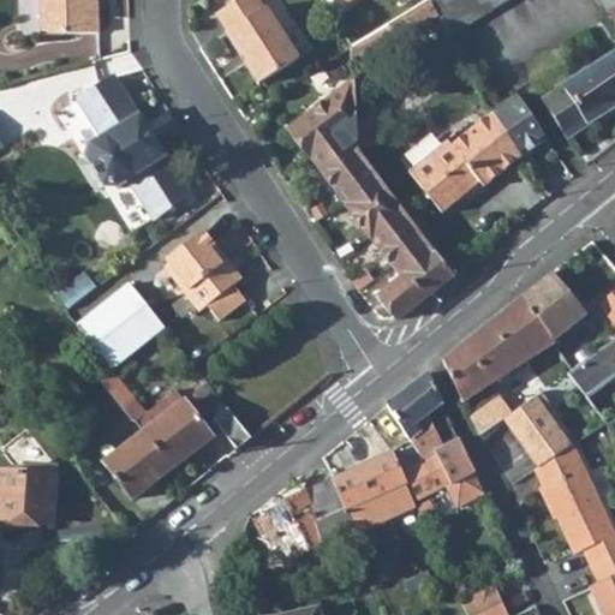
[(39,0),(41,36),(100,35),(99,0),(39,0)]
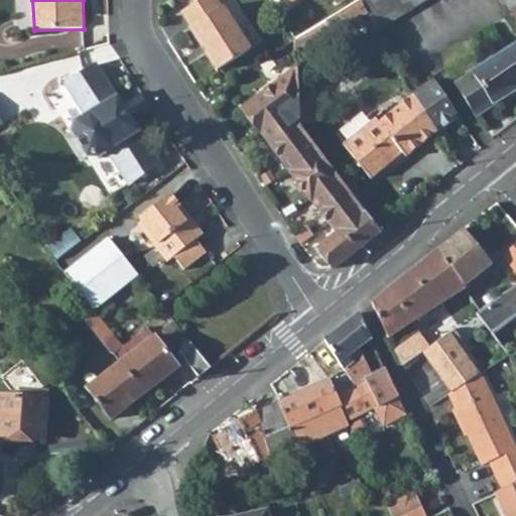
[(216,0),(201,0),(181,12),(190,28),(189,29),(217,72),(251,50),(223,7),(222,8),(216,0)]
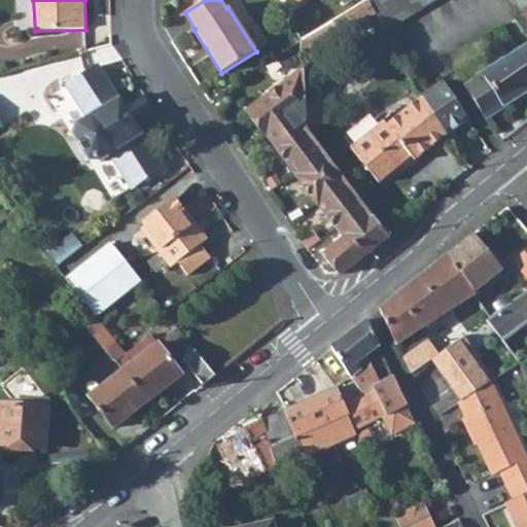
[(526,0),(373,0),(369,3),(385,31),(436,0),(514,0),(522,13),(526,22),(526,46),(464,88),(485,120),(526,91),(526,0)]
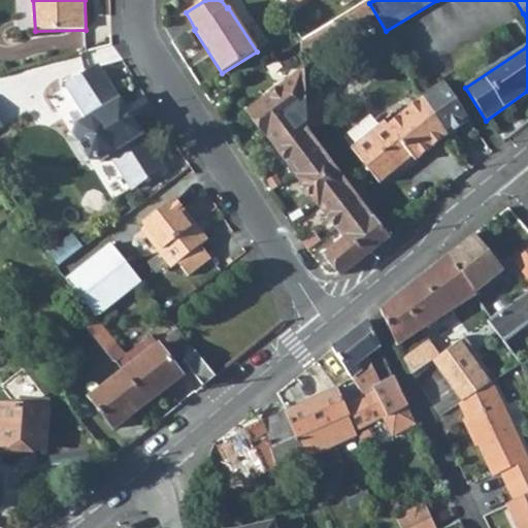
[(378,35),(386,31),(369,3),(334,25),(340,35),(364,19),(368,27),(371,25),(378,35)]
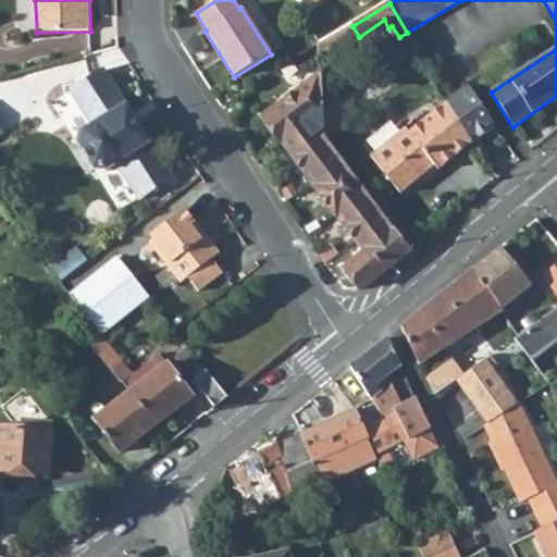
[(320,46),(321,60),(359,37),(353,26),(320,46)]
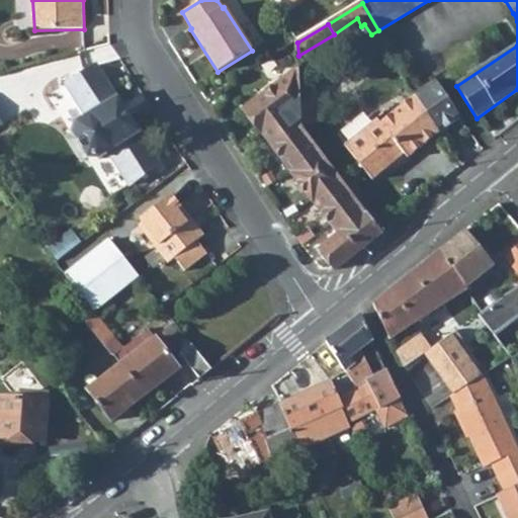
[(290,56),(290,68),(298,68),(298,56),(290,56)]
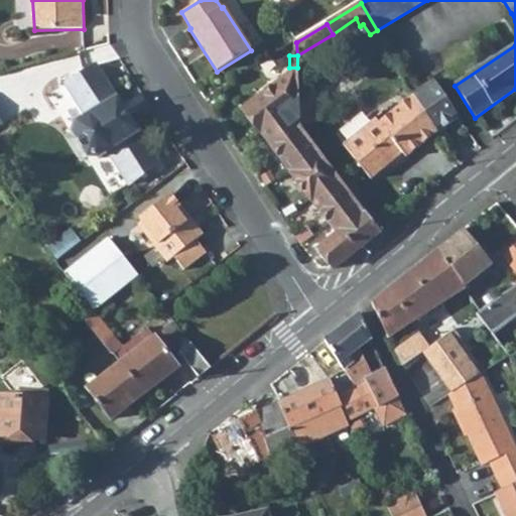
[(127,186),(158,163),(96,65),(65,84),(66,85),(78,105),(68,112),(62,115),(71,129),(71,131),(86,159),(99,160),(105,171),(115,166),(127,186)]
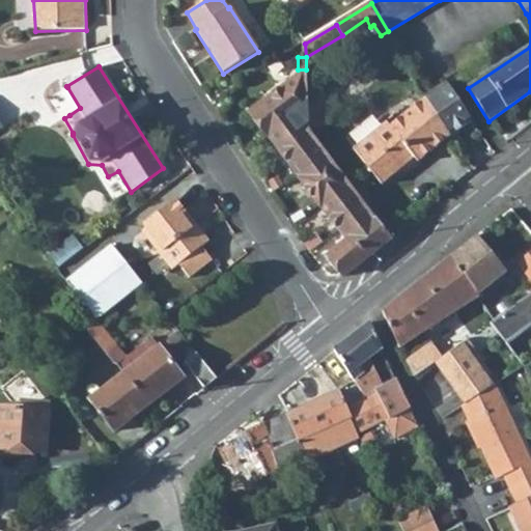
[(343,277),(391,239),(308,128),(306,71),(250,112),(346,240),(328,256),(343,277)]
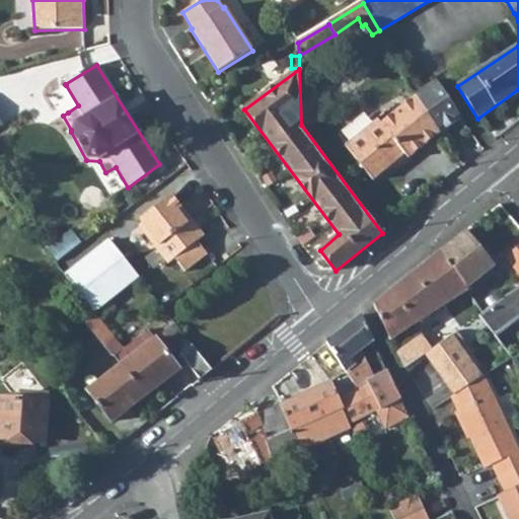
[(462,121),(438,82),(415,95),(415,96),(441,134),(462,121)]
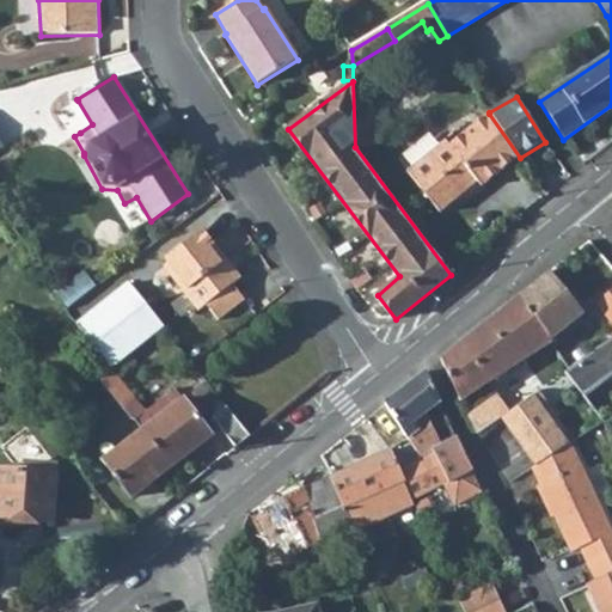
[(65,109),(80,133),(92,124),(78,101),(65,109)]
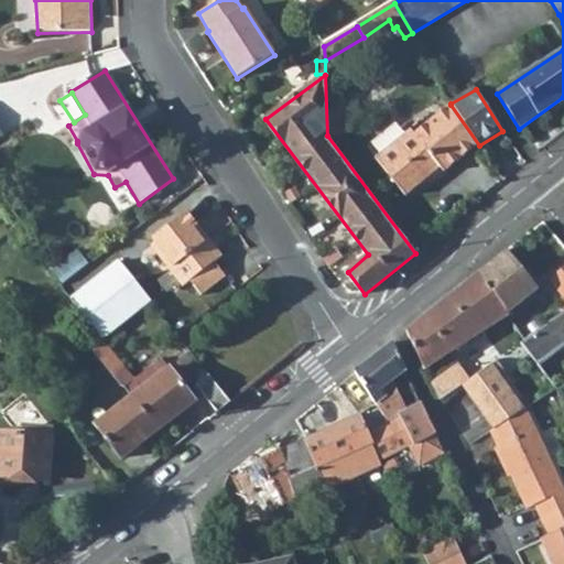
[(444,173),(479,145),(451,105),(414,133),(411,130),(376,159),(405,196),(426,180),(441,169),(444,173)]
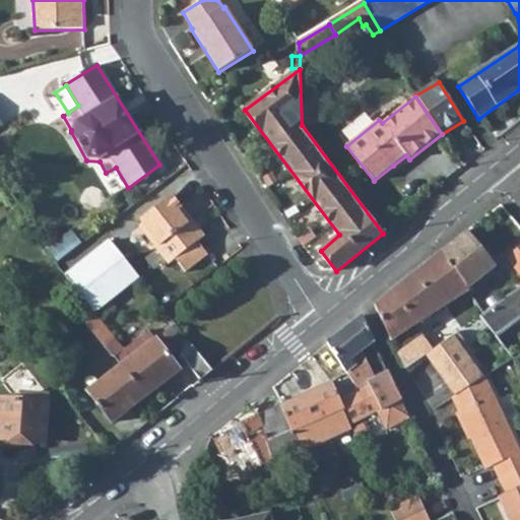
[(393,166),(397,170),(409,159),(406,155),(393,166)]
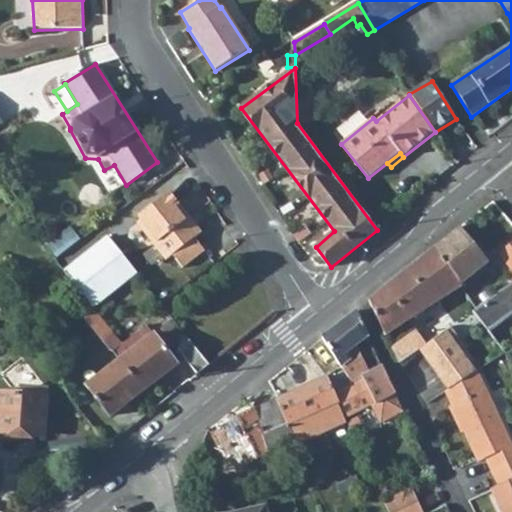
[(104,170),(116,189),(126,185),(114,165),(104,170)]
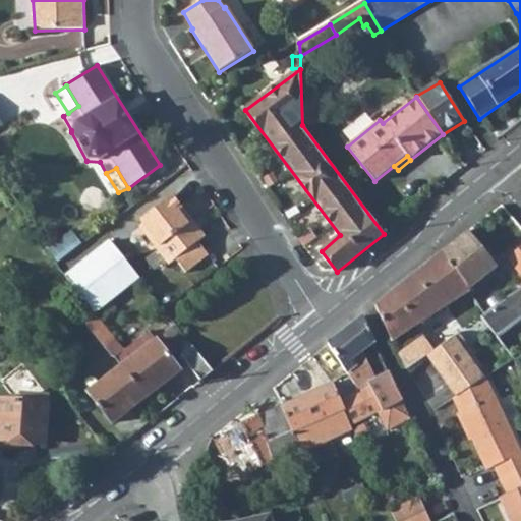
[(198,242),(206,237),(172,196),(140,221),(143,224),(139,228),(169,266),(175,261),(186,274),(209,255),(198,242)]
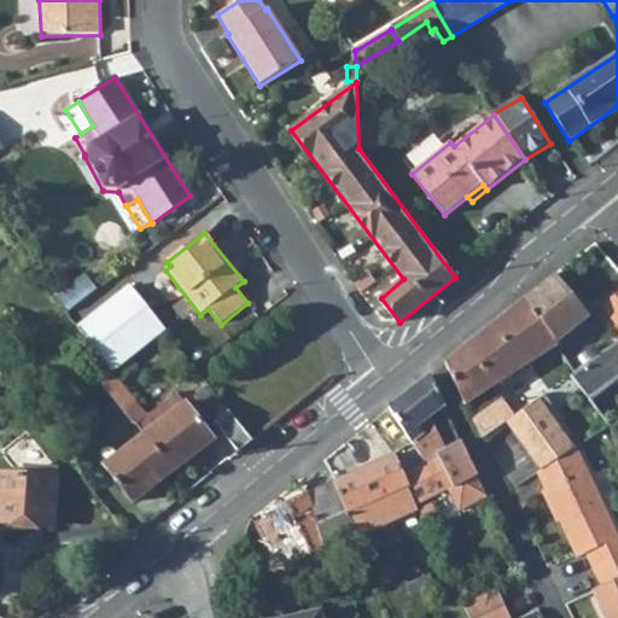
[(10,258),(19,273),(31,264),(21,250),(10,258)]
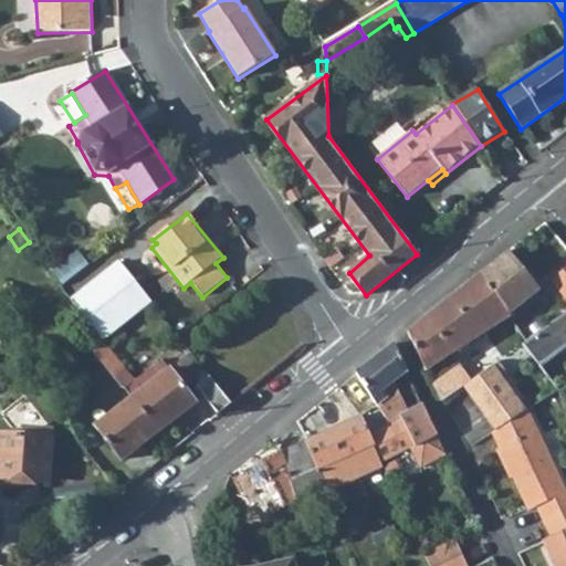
[(79,251),(52,271),(60,281),(86,262),(79,251)]
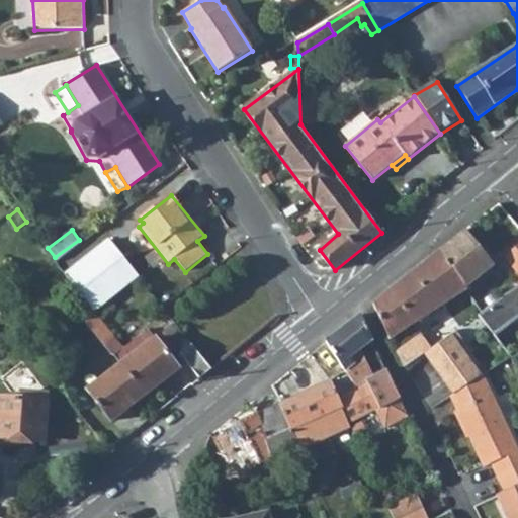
[(466,231),(440,251),(466,290),(495,266),(466,231)]
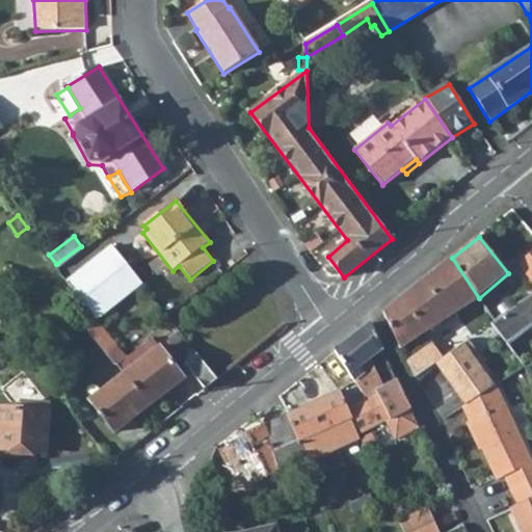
[(110,245),(65,281),(97,320),(142,284),(110,245)]
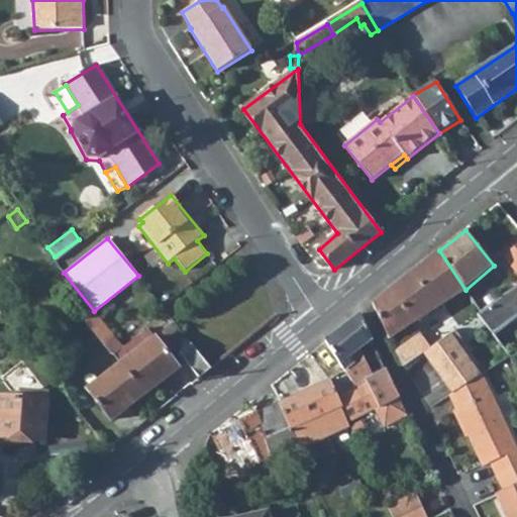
[(81,242),(79,239),(55,256),(58,262),(81,242)]
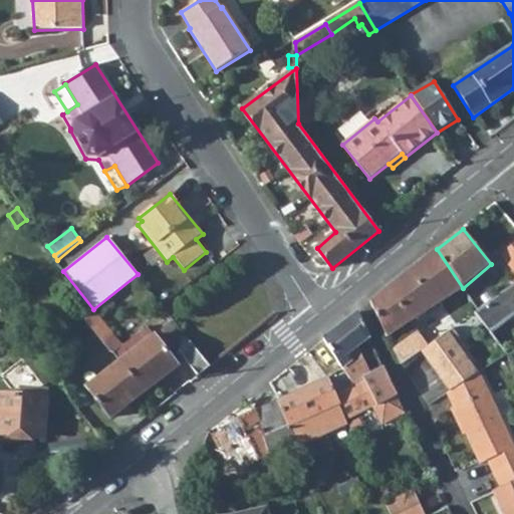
[(513,242),(499,255),(513,271),(513,242)]
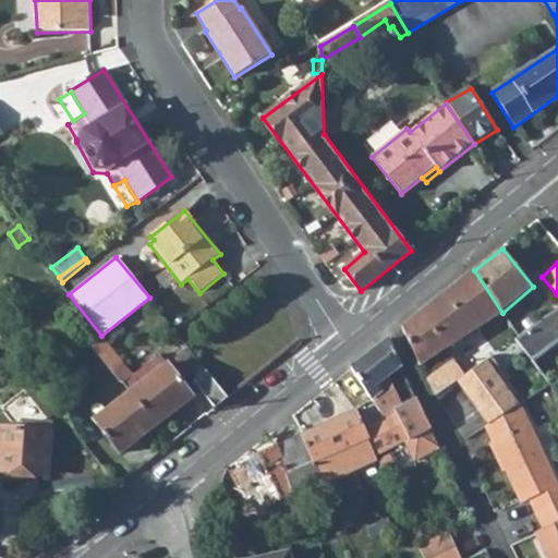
[(474,270),(401,329),(419,365),(502,313),(474,270)]
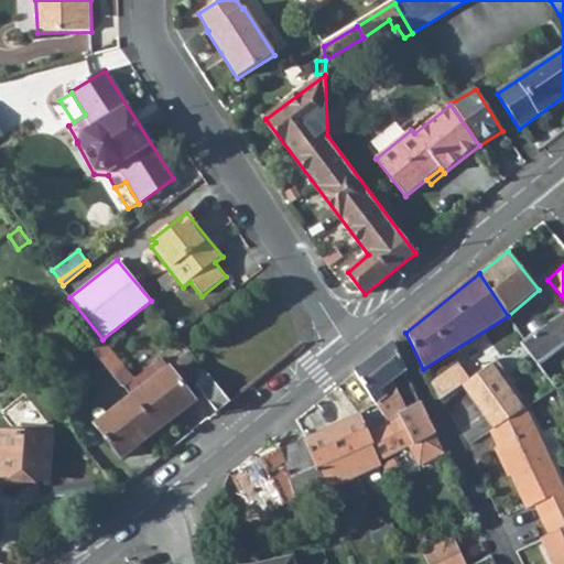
[(563,308),(520,343),(533,359),(537,364),(563,342),(563,308)]
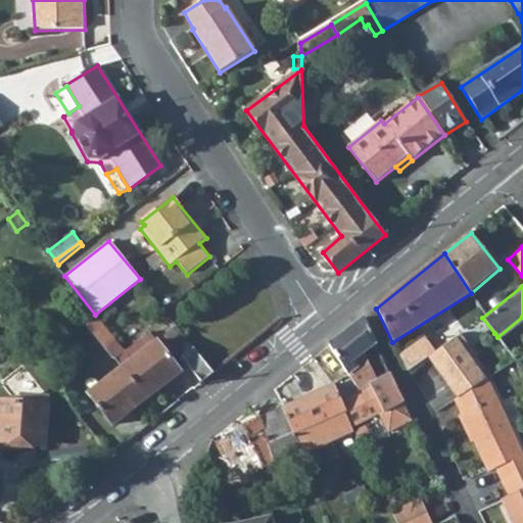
[(370,384),(377,380),(365,354),(376,344),(364,318),(329,345),(358,390),(370,384)]
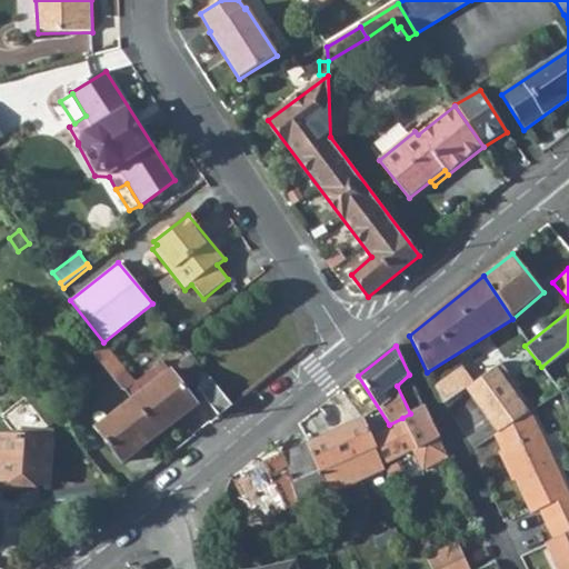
[(497,366),(510,383),(515,380),(538,362),(525,346),(497,366)]
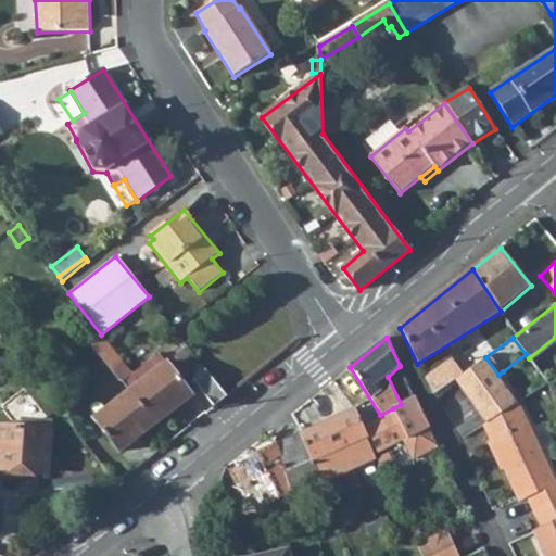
[(192,380),(205,370),(184,342),(180,345),(184,350),(174,357),(192,380)]
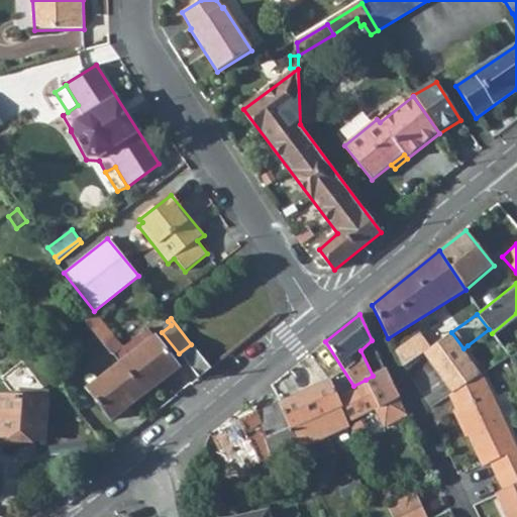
[(395,351),(402,369),(426,351),(441,340),(430,326),(395,351)]
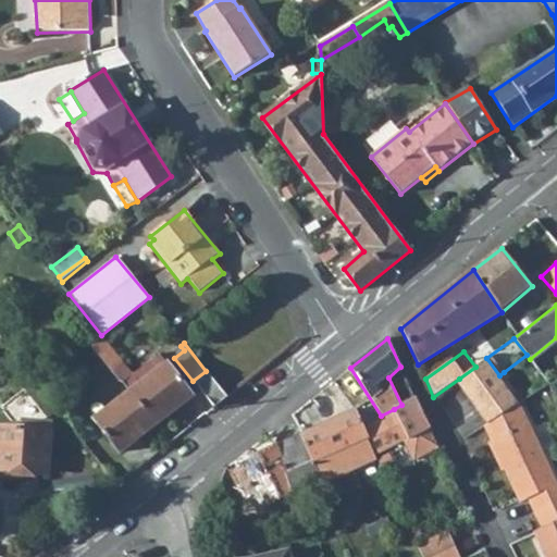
[(123,383),(130,392),(168,363),(160,355),(133,375),(123,383)]
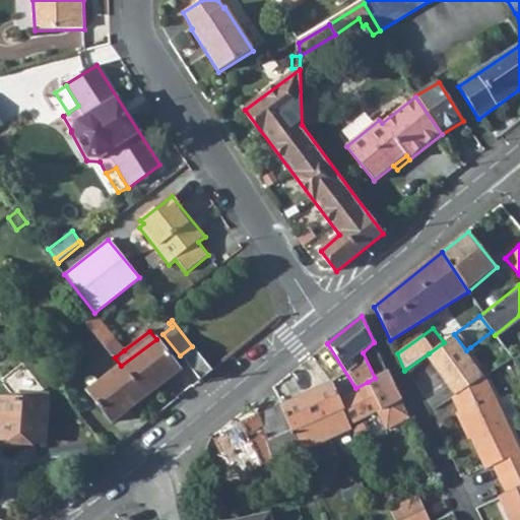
[(454,334),(444,342),(429,353),(455,395),(457,394),(485,376),(466,350),(454,334)]
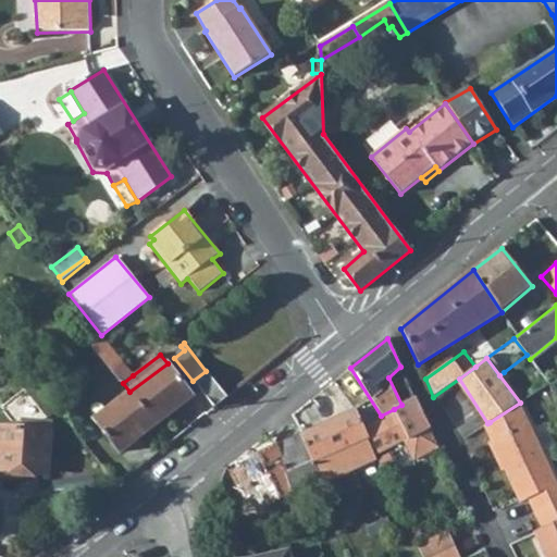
[(194,397),(168,363),(130,392),(157,425),(194,397)]
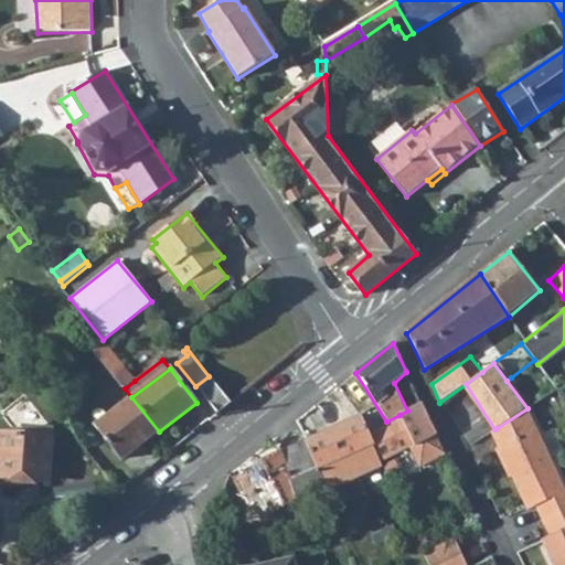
[(355,373),(343,382),(360,415),(381,462),(414,446),(400,415),(386,422),(355,373)]
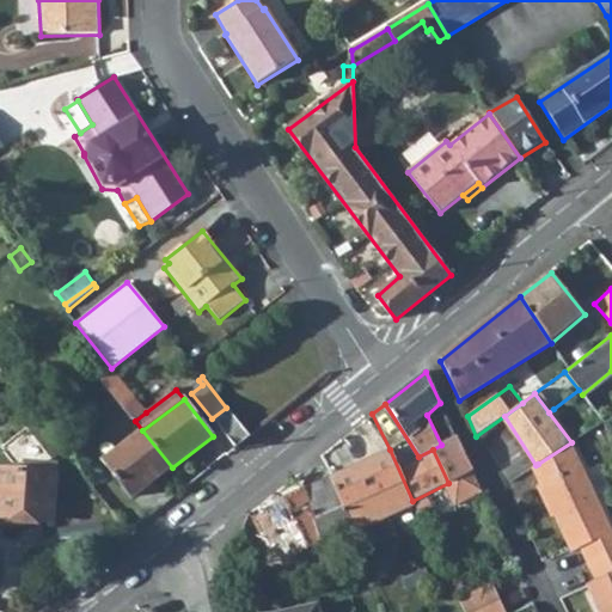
[(240,426),(226,408),(212,418),(236,448),(250,438),(246,433),(240,426)]
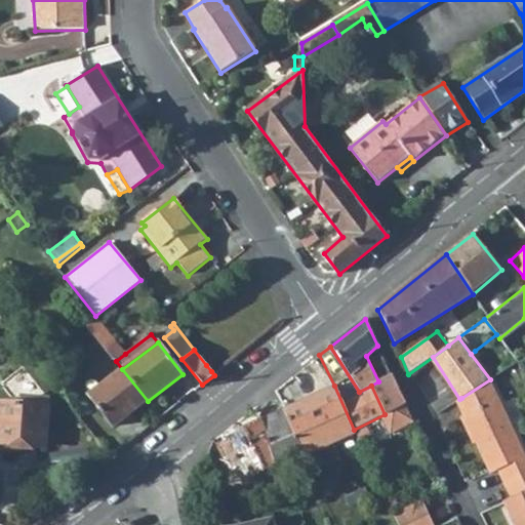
[(111,430),(148,401),(122,369),(87,398),(111,430)]
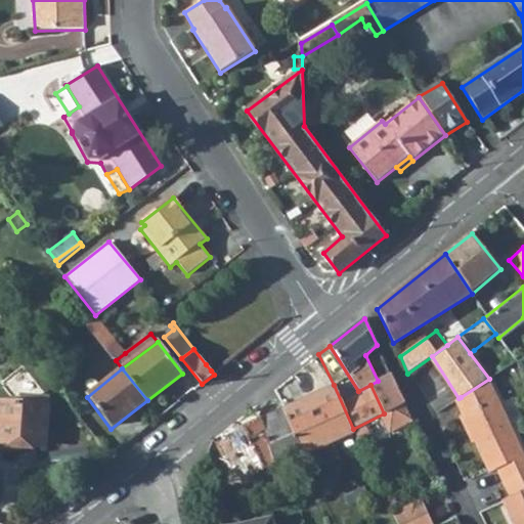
[(384,413),(405,403),(391,374),(378,381),(370,385),(384,413)]
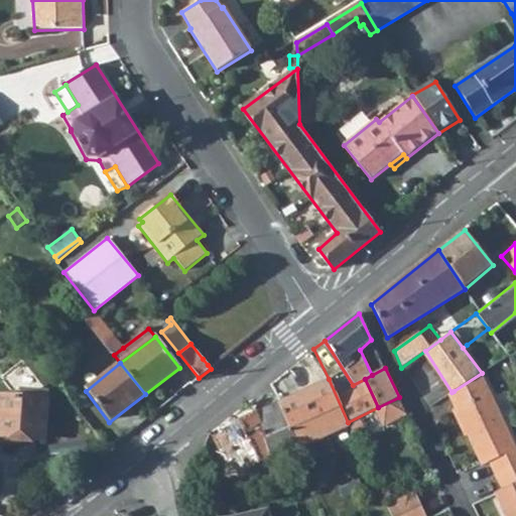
[(489,463),(496,476),(515,466),(515,448),(482,373),(479,375),(454,391),(448,394),(482,466),(489,463)]
